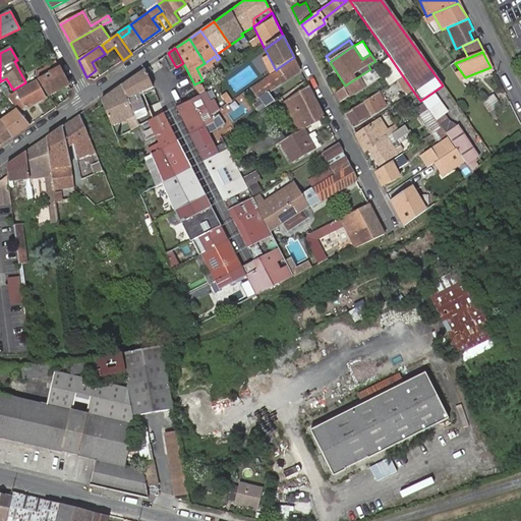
[(258,98),(300,69),(294,57),(278,68),(279,70),(252,88),(258,98)]
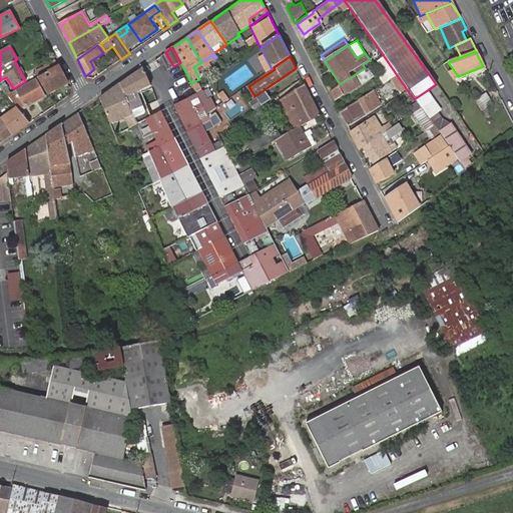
[(380,77),(384,83),(391,79),(397,75),(384,56),(378,60),(386,72),(380,77)]
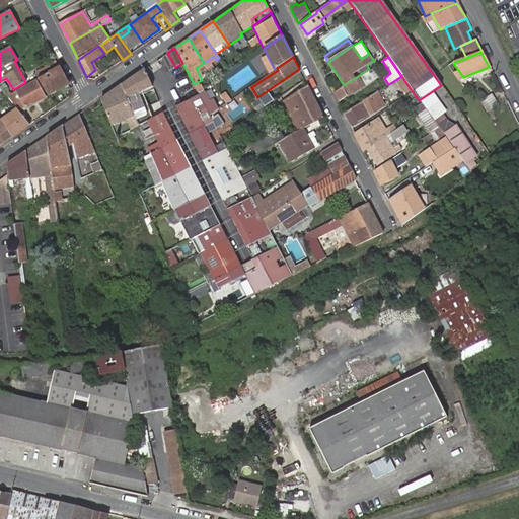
[(51,71),(59,67),(56,61),(48,66),(51,71)]
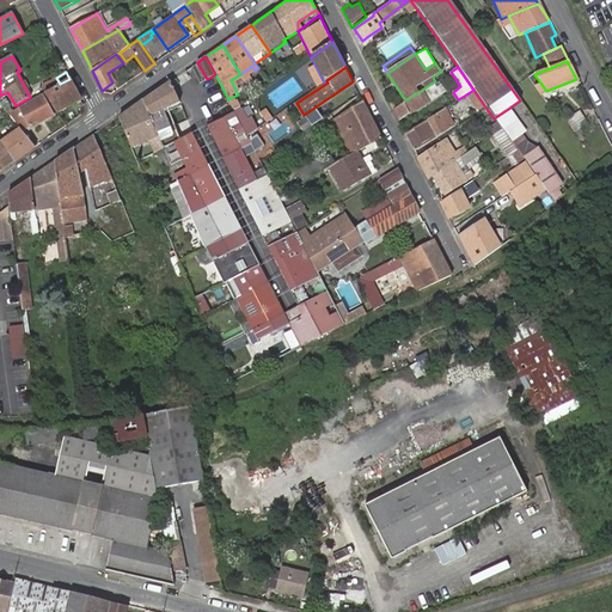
[(60,110),(80,99),(69,79),(60,84),(49,90),(49,91),(44,93),(49,101),(53,98),(60,110)]
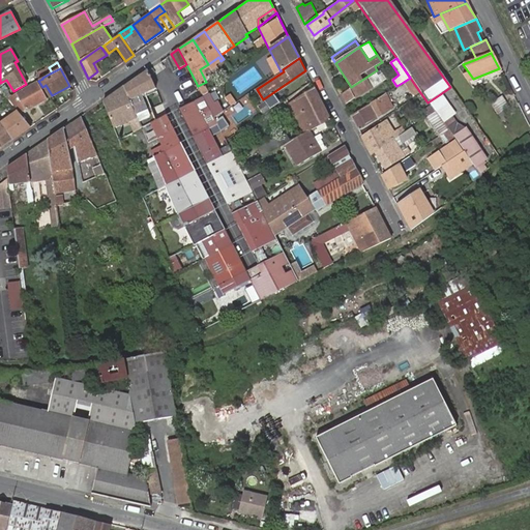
[(148,69),(123,87),(136,115),(148,110),(141,95),(155,88),(148,69)]
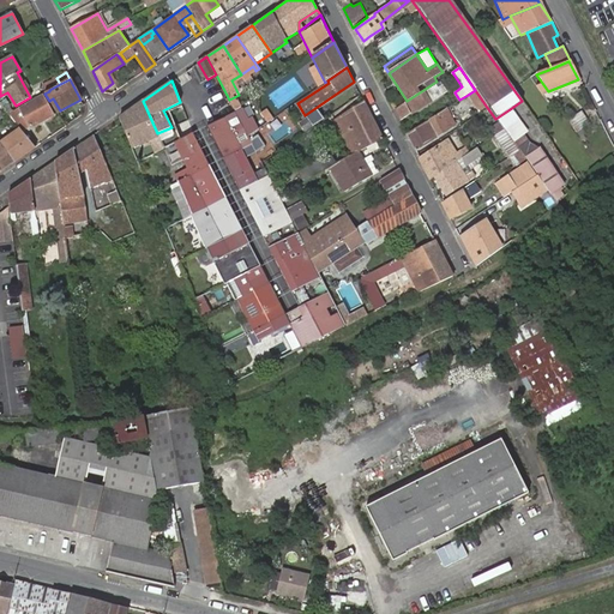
[(434,100),(447,91),(443,84),(438,88),(434,83),(407,101),(395,109),(399,120),(419,108),(434,100)]
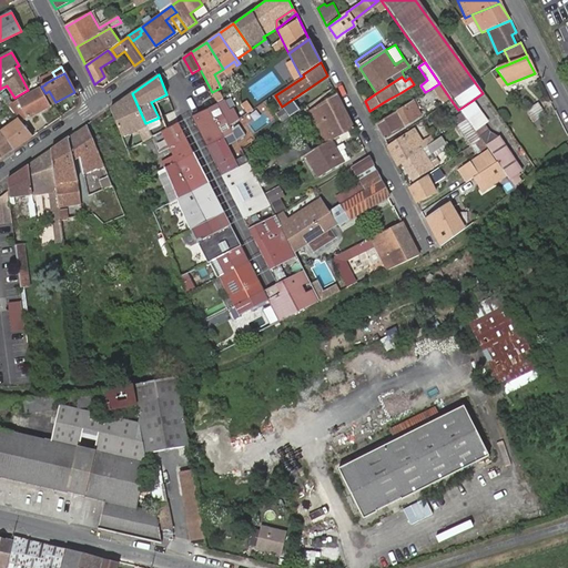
[(443,103),(449,98),(439,83),(433,88),(443,103)]
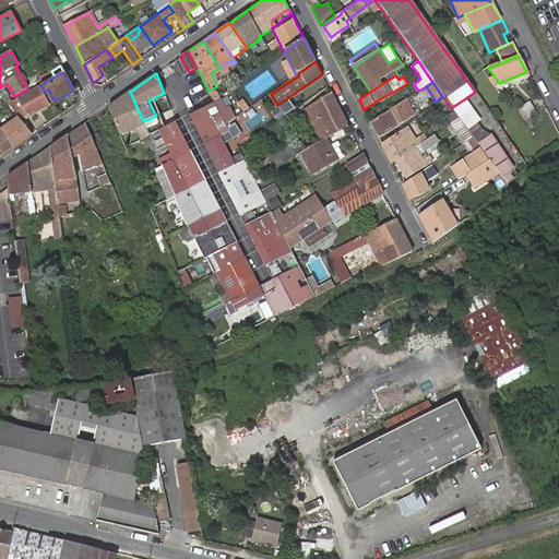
[(18,98),(28,116),(48,105),(38,86),(18,98)]
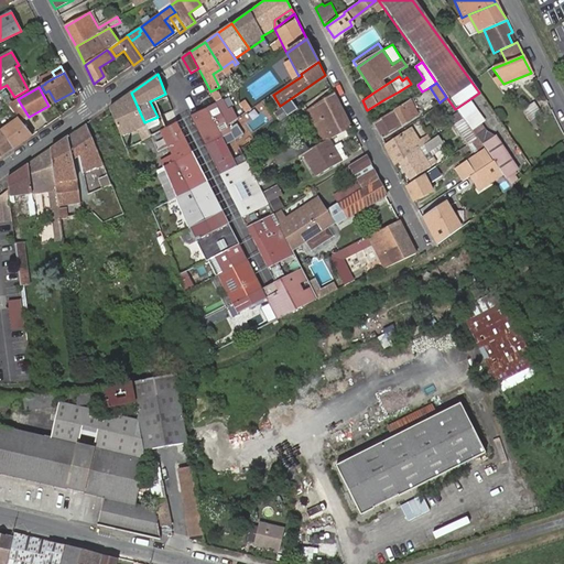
[(219,87),(210,91),(215,101),(224,96),(219,87)]
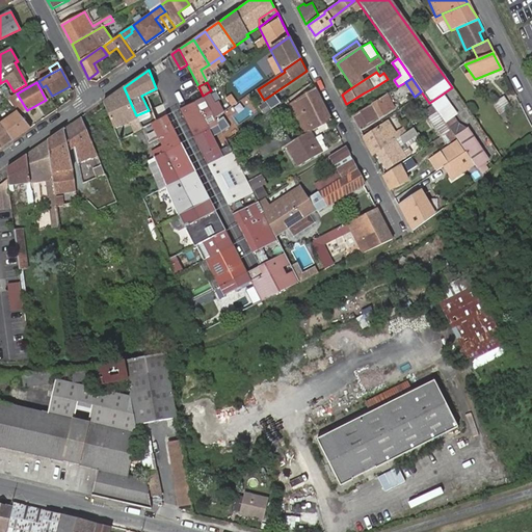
[(124,87),(103,102),(113,128),(130,122),(134,132),(141,129),(136,115),(124,87)]
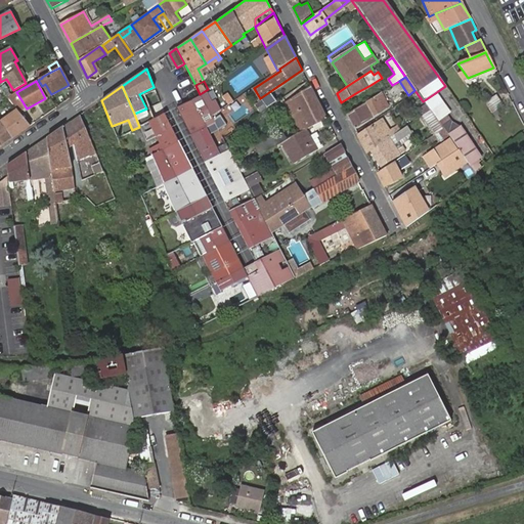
[(286,101),(300,132),(305,129),(326,119),(310,87),(286,101)]
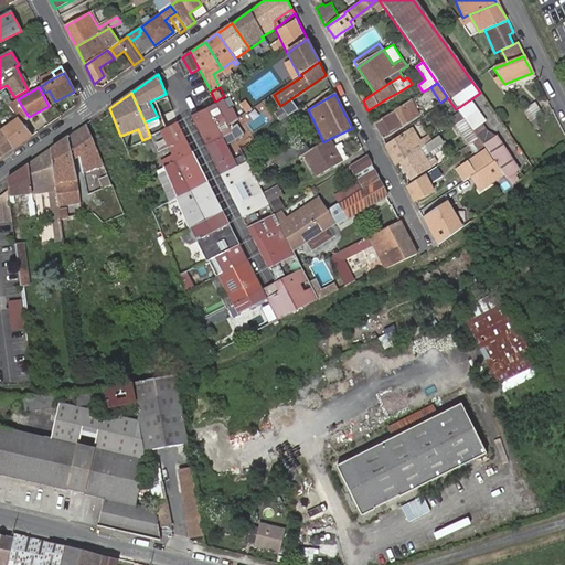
[(14,102),(25,118),(29,117),(18,99),(14,102)]
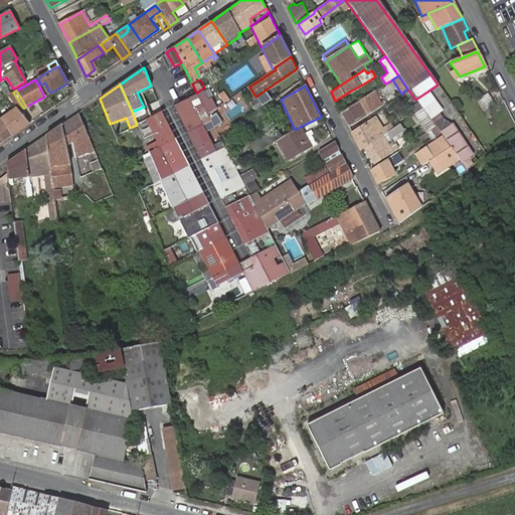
[(228,100),(222,92),(217,95),(223,103),(228,100)]
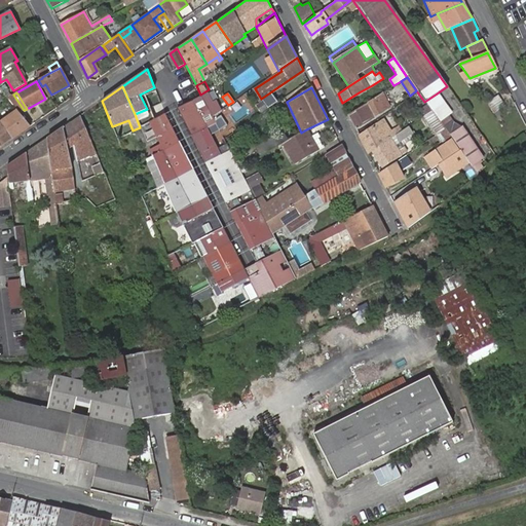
[(377,97),(383,112),(387,109),(381,94),(377,97)]
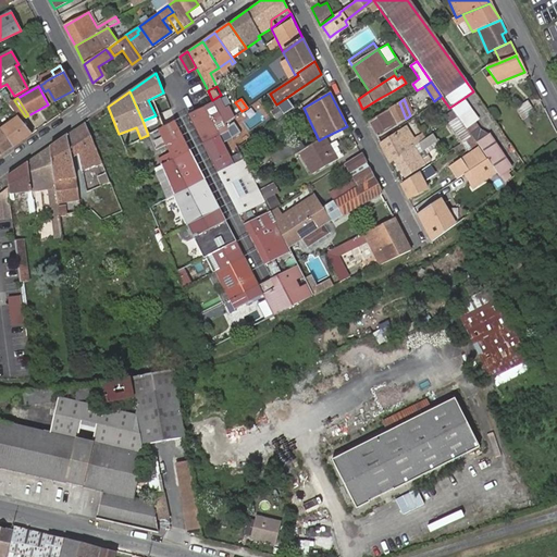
[(474,123),(479,120),(462,99),(449,108),(477,144),(487,136),(480,132),(474,123)]
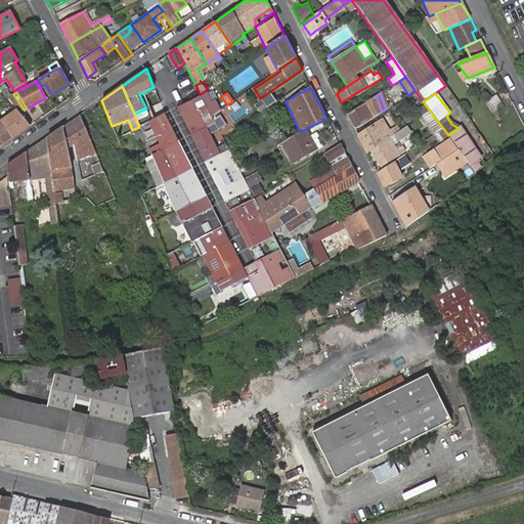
[(7,97),(18,111),(18,110),(24,116),(27,114),(24,110),(13,94),(7,97)]
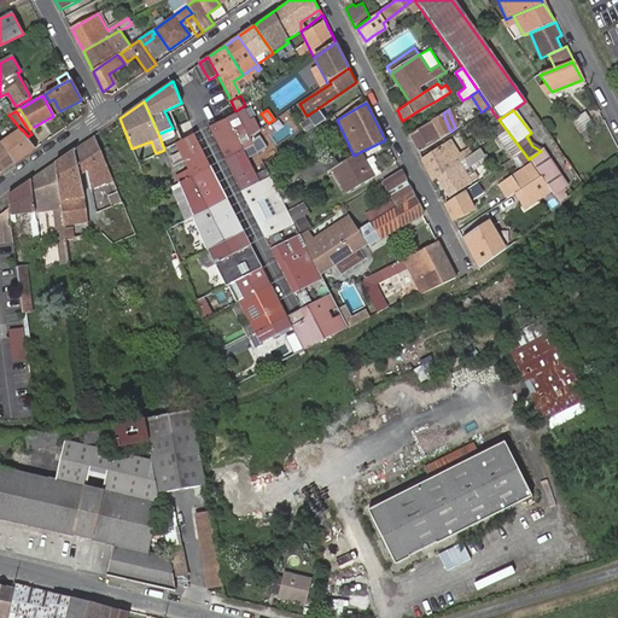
[(208,127),(225,159),(243,150),(252,145),(249,136),(243,124),(237,112),(208,127)]
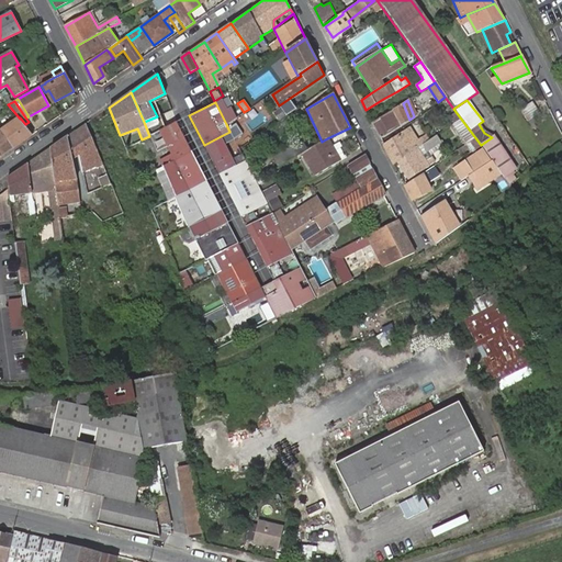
[(372,123),(380,138),(409,120),(403,103),(372,123)]
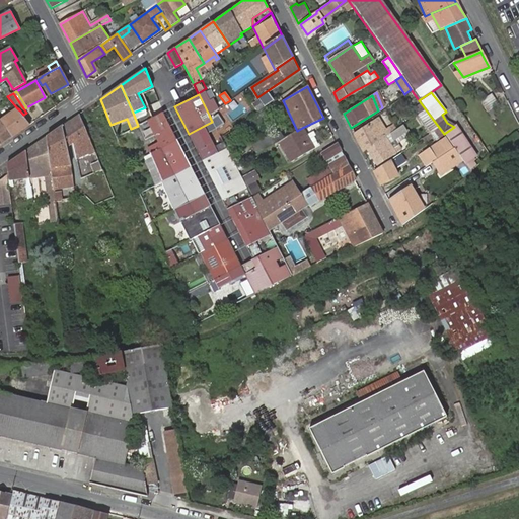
[(263,100),(266,105),(272,101),(268,96),(263,100)]
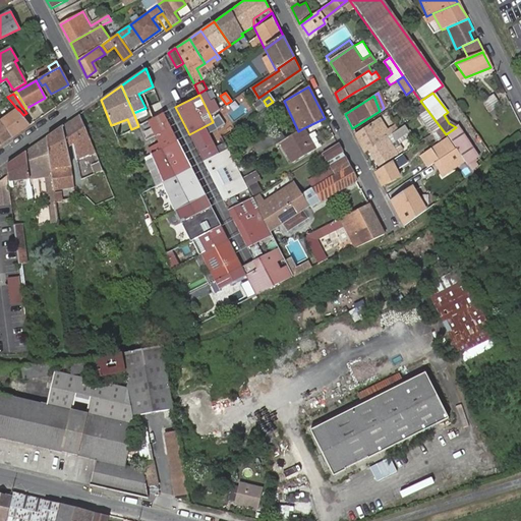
[(212,101),(205,105),(210,115),(218,110),(212,101)]
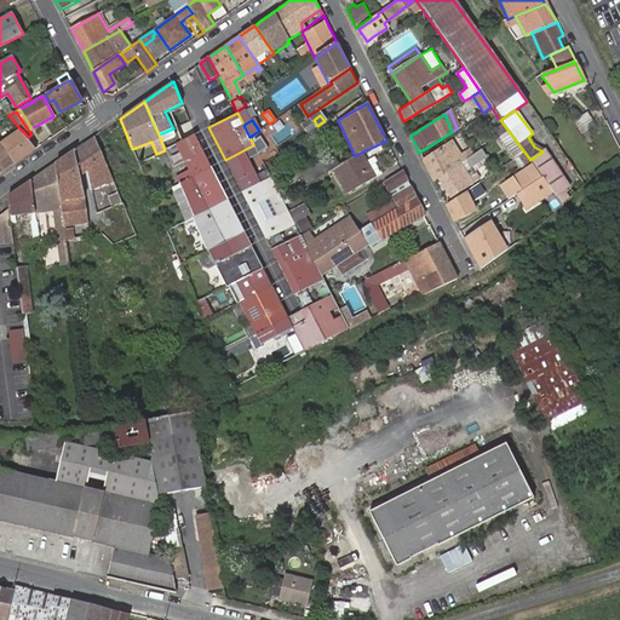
[(1,144),(15,164),(36,148),(22,131),(3,143),(1,144)]
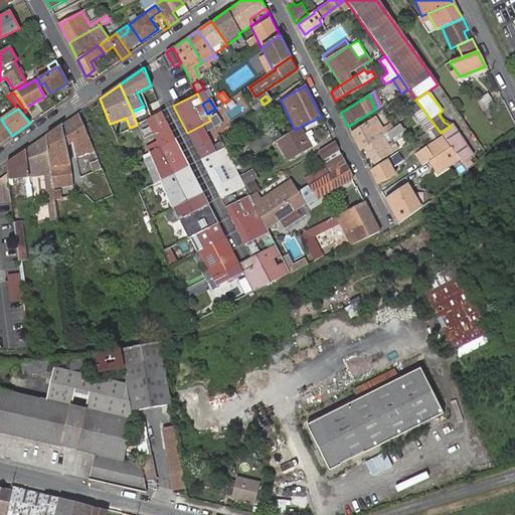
[(50,174),(52,187),(73,183),(67,146),(69,145),(83,139),(87,145),(86,146),(89,152),(92,151),(93,154),(95,152),(81,121),(79,115),(78,113),(64,124),(46,136),(50,167),(50,174)]
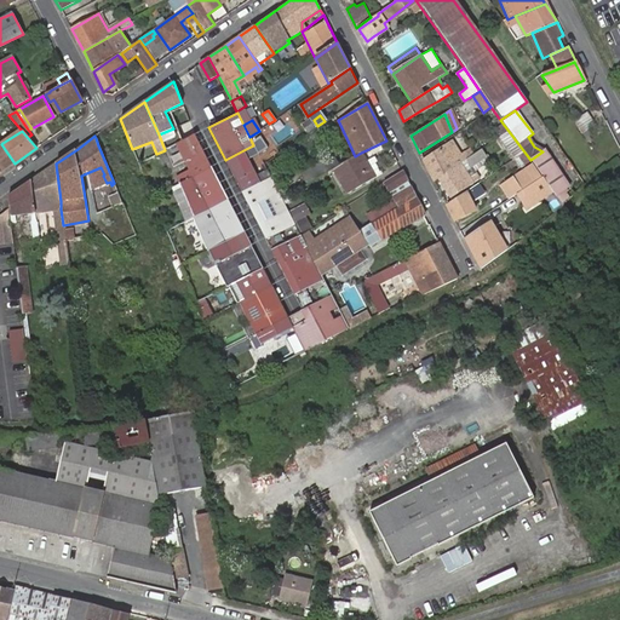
[(193,136),(165,150),(172,166),(183,161),(188,170),(176,174),(179,183),(210,167),(193,136)]
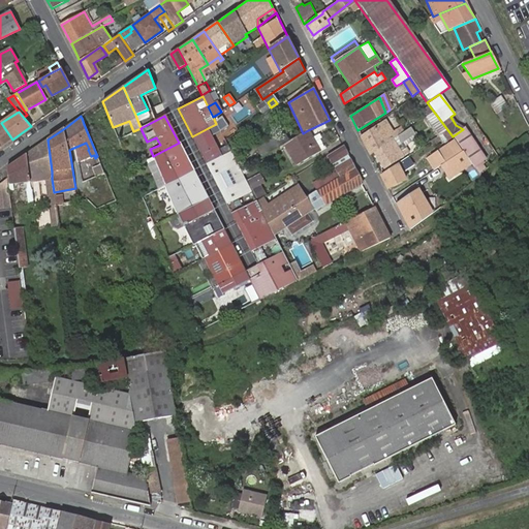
[(0,147),(0,148),(12,139),(1,123),(0,123),(0,147)]
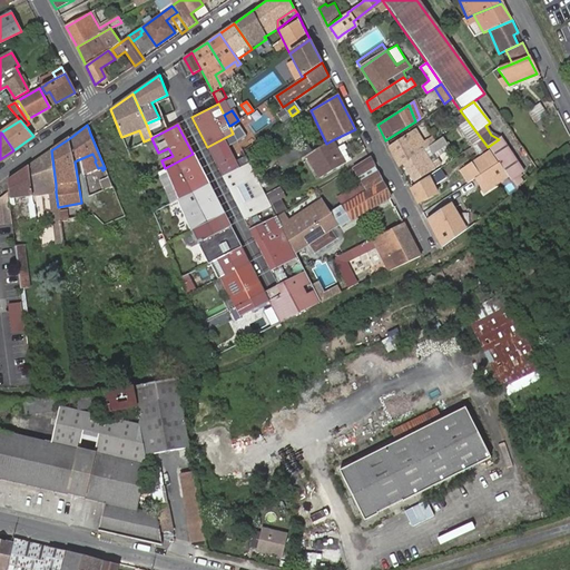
[(390,147),(399,167),(403,165),(423,150),(425,148),(422,144),(418,146),(411,134),(390,147)]
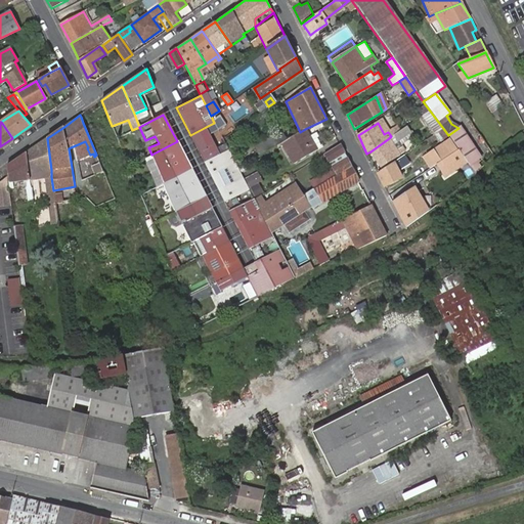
[(206,127),(190,135),(204,162),(220,154),(206,127)]
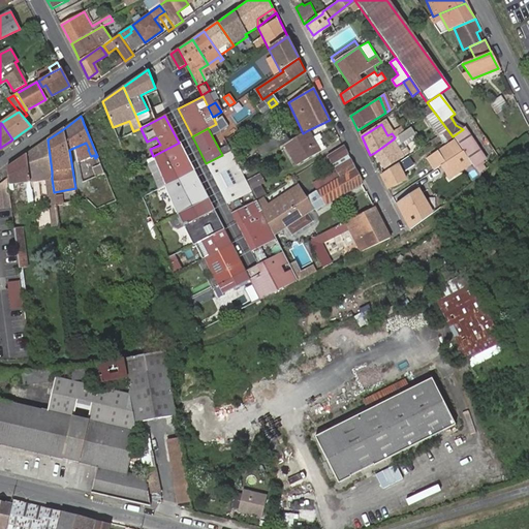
[(463,129),(453,136),(455,138),(463,150),(479,174),(486,169),(481,163),(486,161),(463,129)]
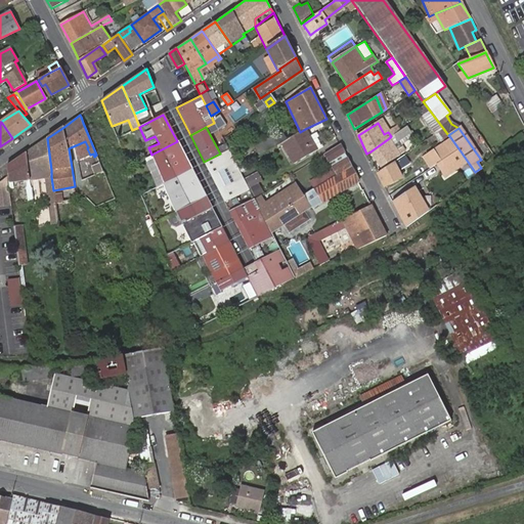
[(281,143),(293,163),(317,149),(305,129),(300,132),(286,140),(281,143)]
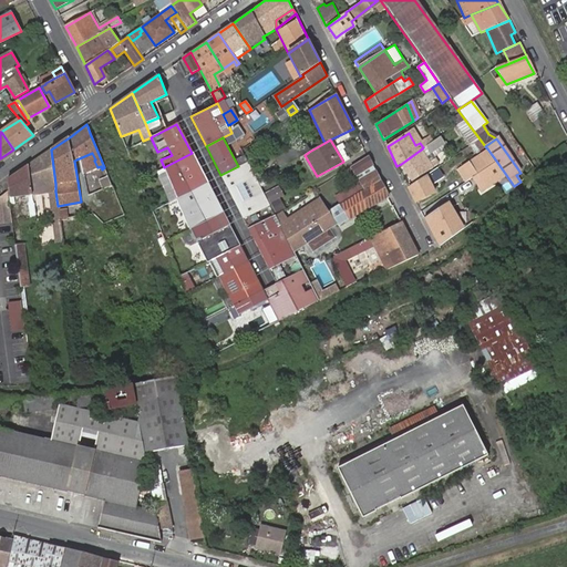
[(439,146),(434,140),(425,146),(430,152),(439,146)]
